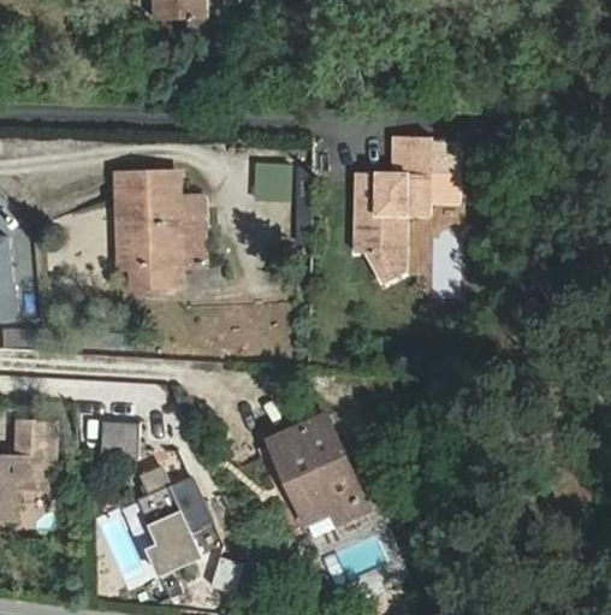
[(148,0),(149,21),(207,21),(206,0),(148,0)]
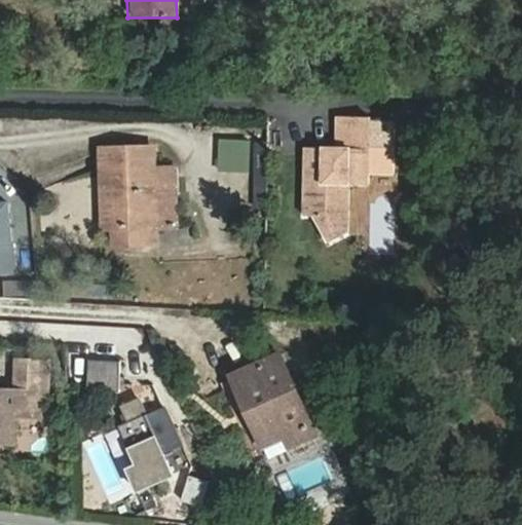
[(332,148),(300,148),(300,184),(318,184),(317,211),(308,216),(322,242),(343,231),(344,184),(364,184),(364,173),(388,174),(389,121),(365,121),(365,117),(332,116),(332,148)]
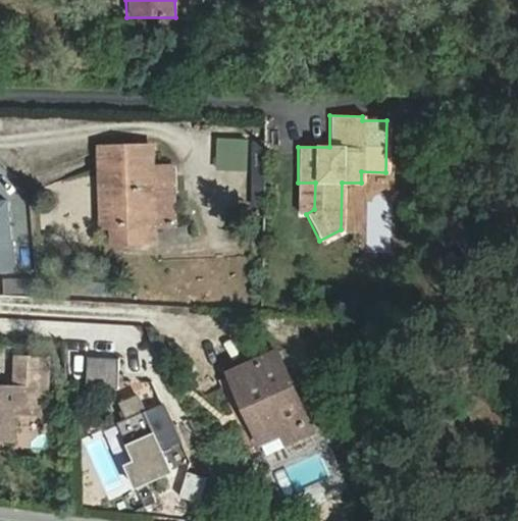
[(211,138),(190,138),(190,181),(210,181),(211,138)]
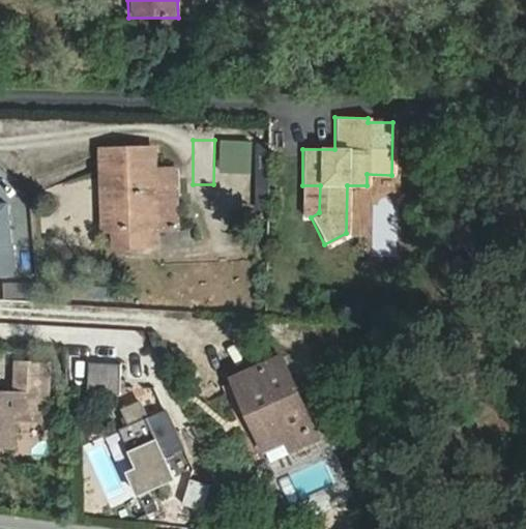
[(118,233),(118,251),(158,250),(157,232),(179,232),(179,208),(170,208),(171,194),(156,194),(156,149),(98,150),(100,232),(118,233)]
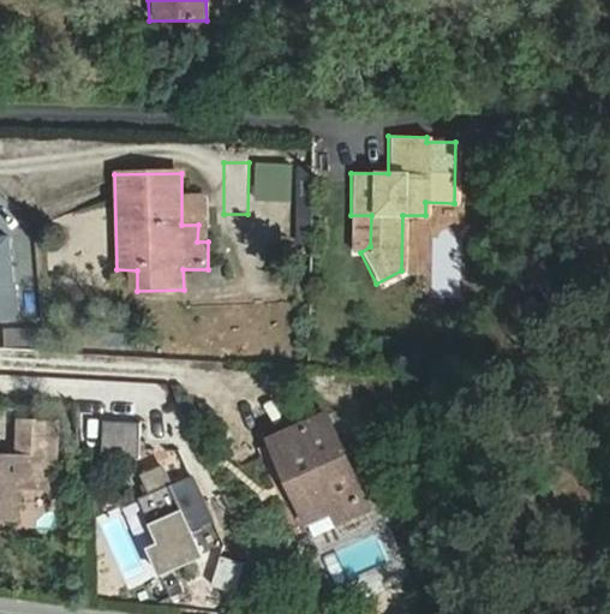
[(60,245),(106,246),(107,209),(60,209),(60,245)]
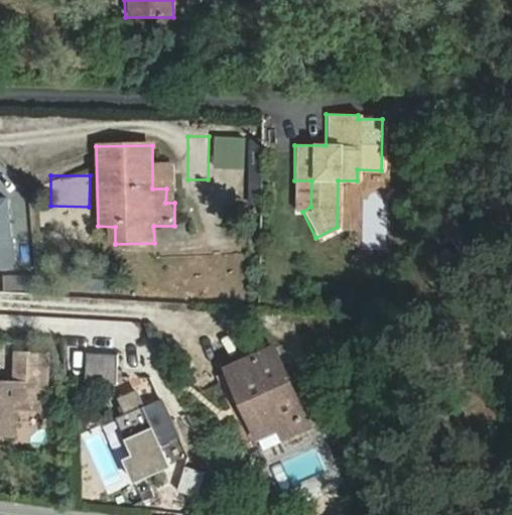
[(310,207),(311,180),(294,180),(293,211),(302,212),(310,207)]
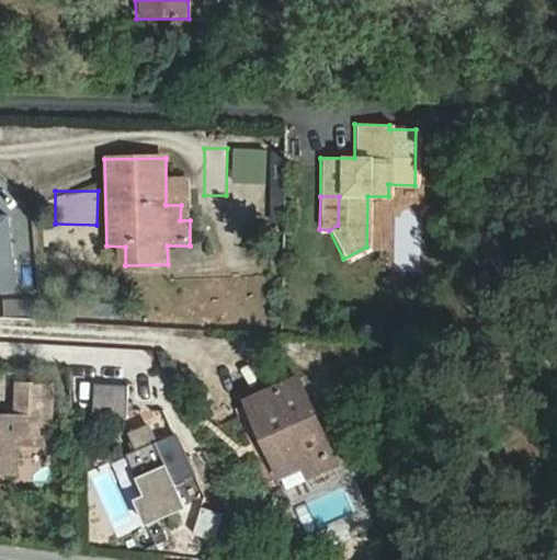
[(0,295),(13,294),(6,218),(0,218),(0,295)]
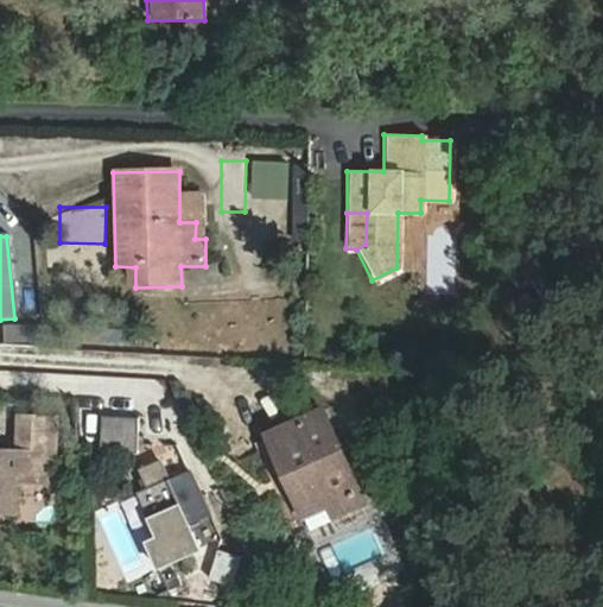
[(261,436),(305,524),(365,494),(322,409),(261,436)]
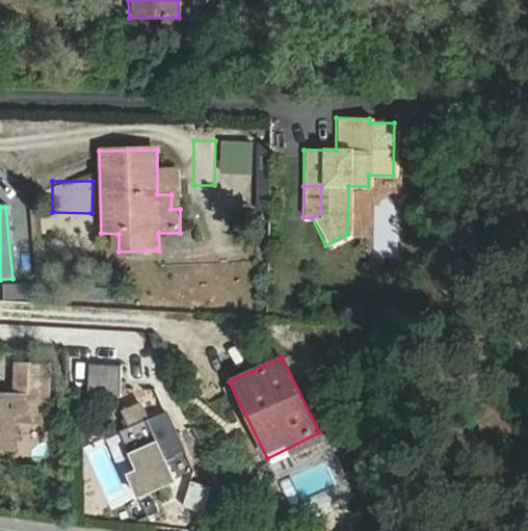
[(48,362),(6,361),(5,392),(0,391),(0,448),(5,449),(6,422),(38,423),(40,382),(48,381),(48,362)]
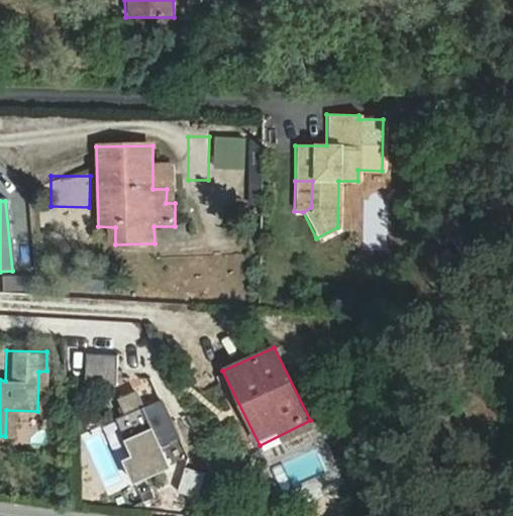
[(143,406),(136,390),(120,398),(127,413),(118,417),(134,454),(125,459),(135,481),(170,465),(161,444),(179,436),(161,398),(143,406)]
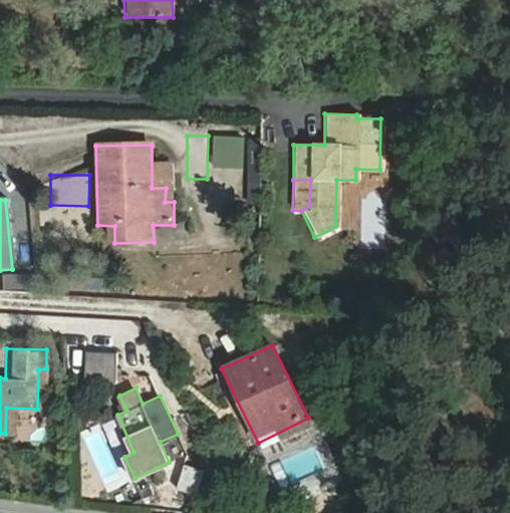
[(278,488),(325,469),(315,445),(269,463),(278,488)]
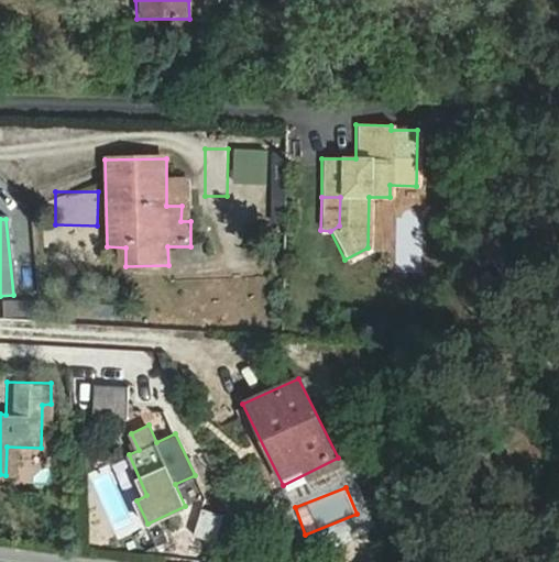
[(222,515),(201,508),(193,535),(214,541),(222,515)]
